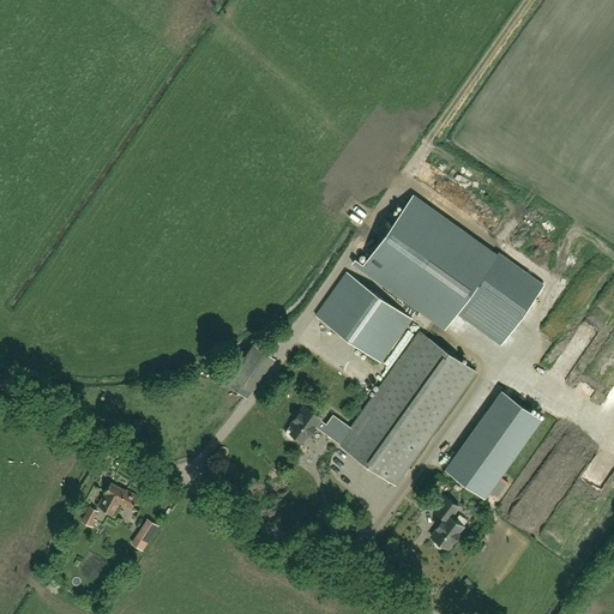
[(361,264),(404,296),(405,294),(447,326),(494,260),(411,197),(361,264)]
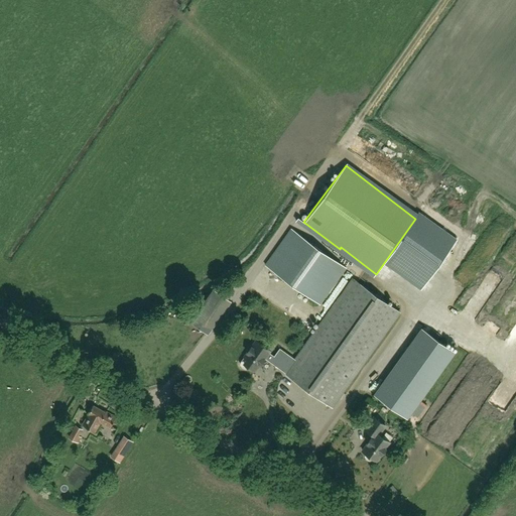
[(265,265),(320,304),(347,268),(291,229),(265,265)]
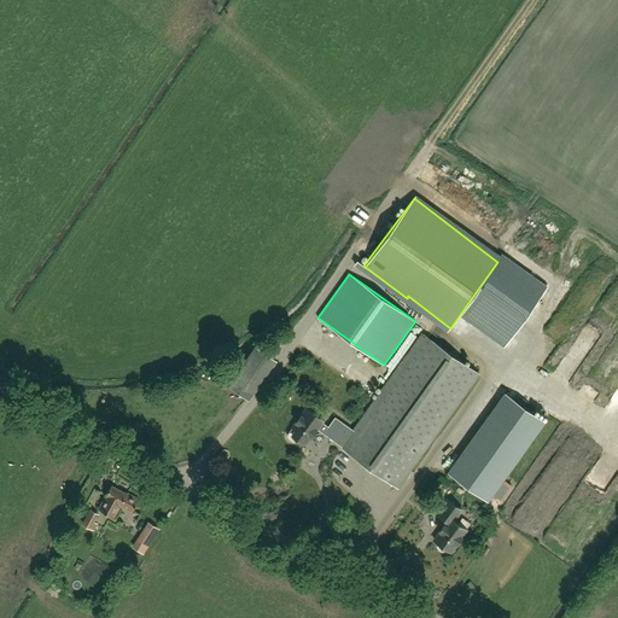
[(297,441),(298,439),(305,445),(318,430),(342,448),(397,488),(478,374),(423,334),(354,431),(334,418),(328,427),(322,423),(324,421),(305,409),(289,433),(289,435),(287,436),(287,437),(287,438),(289,439),(289,441),(290,441),(291,442),(292,442),(293,442),(295,442),(296,442),(297,441)]
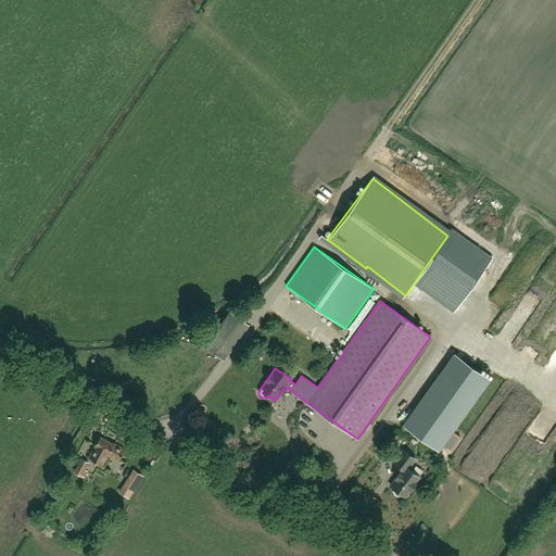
[(234,310),(209,341),(227,354),(251,323),(234,310)]
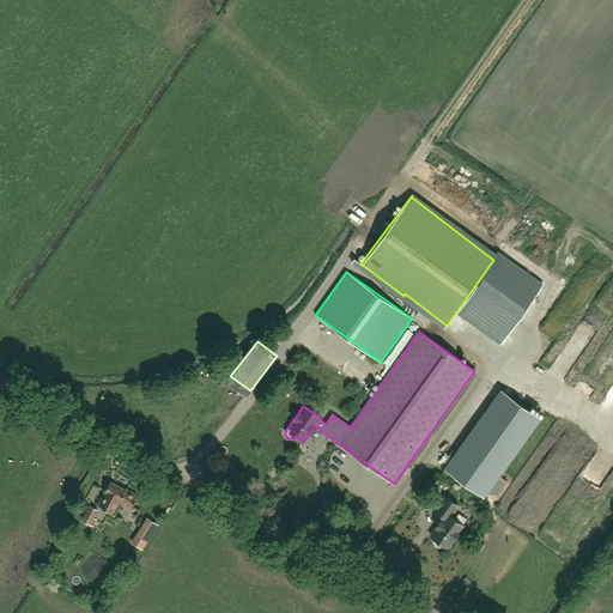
[(490,492),(539,404),(528,398),(527,399),(495,381),(445,467),(490,492)]
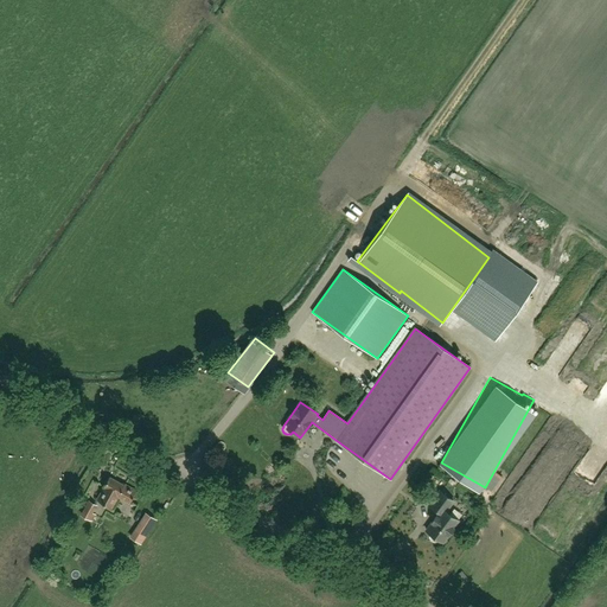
[(119,498),(129,504),(136,492),(125,485),(125,486),(109,478),(96,500),(112,510),(119,498)]
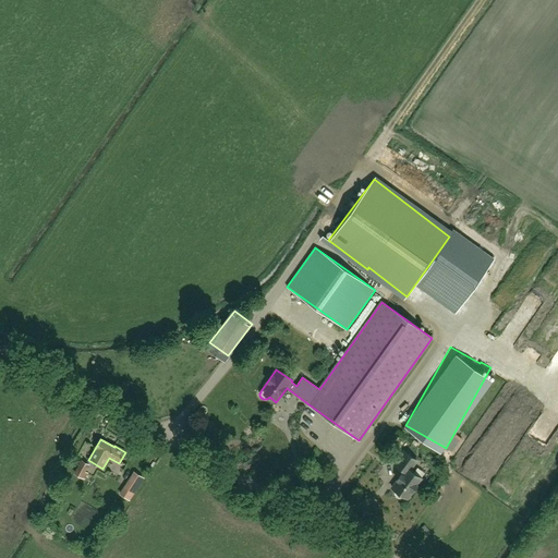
[(408,499),(422,480),(410,471),(416,461),(404,452),(395,464),(404,471),(391,488),(396,490),(395,493),(395,496),(397,498),(399,499),(402,498),(403,497),(408,499)]
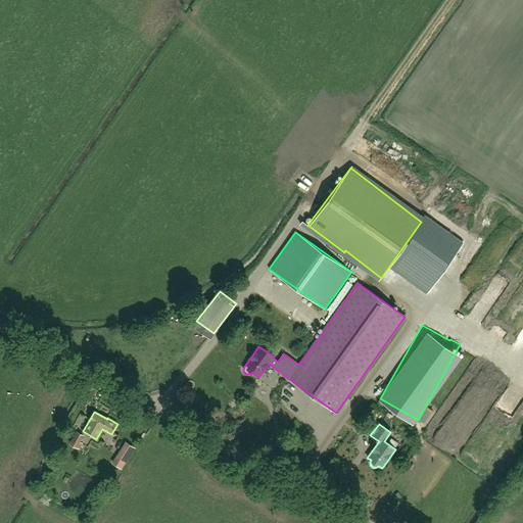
[(83,443),(81,442),(84,435),(77,431),(69,443),(80,449),(83,443)]
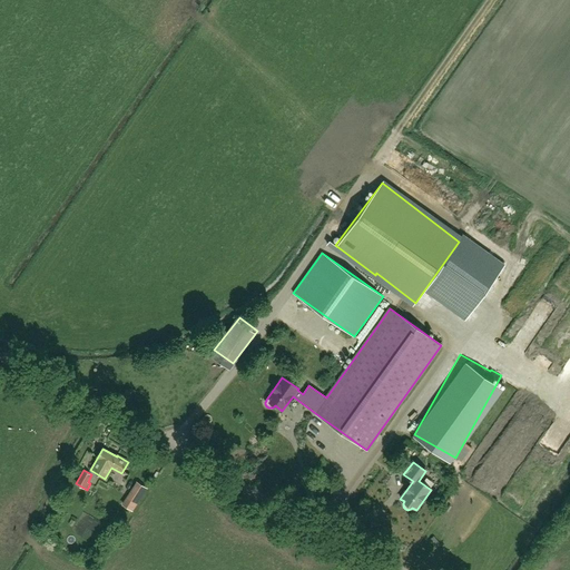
[(137,503),(126,497),(121,504),(131,511),(137,503)]
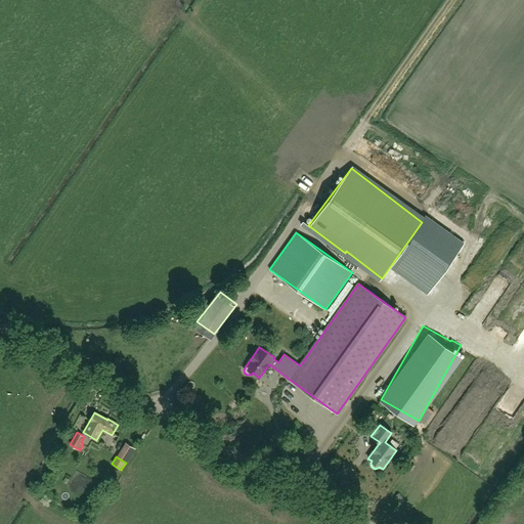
[(82,496),(92,482),(80,474),(71,488),(82,496)]
